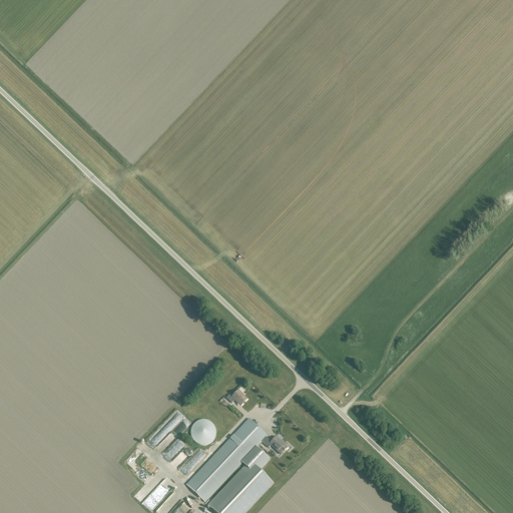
[(234,401),(240,407),(247,400),(241,394),(242,394),(238,391),(231,398),(229,395),(226,399),(231,404),(234,401)]
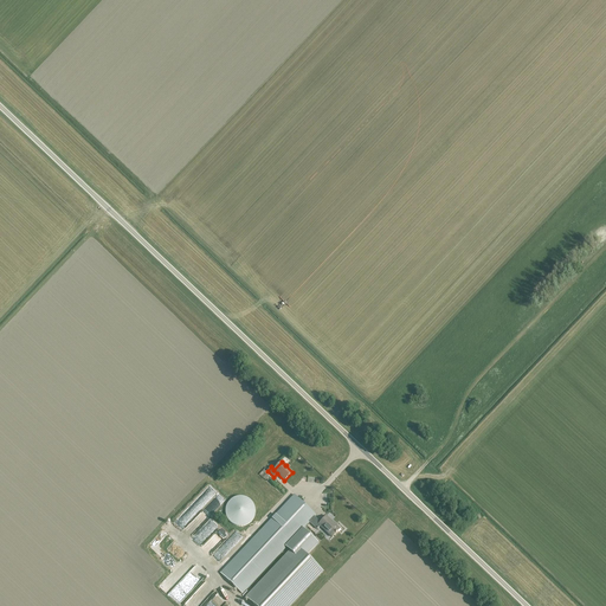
[(337,485),(335,483),(337,481),(331,476),(323,487),(331,492),(337,485)]
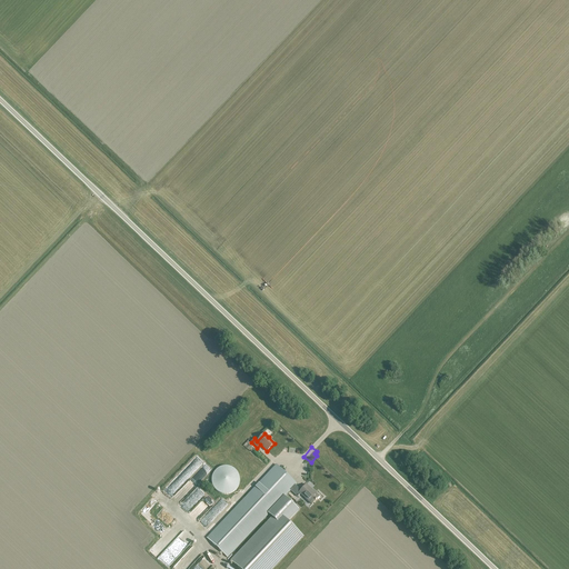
[(191,477),(188,481),(187,488),(189,489),(190,485),(191,482),(195,483),(197,480),(198,476),(202,477),(205,475),(207,475),(210,471),(205,466),(200,465),(201,460),(197,456),(188,465),(188,467),(193,471),(196,472),(192,476),(192,477),(191,477)]
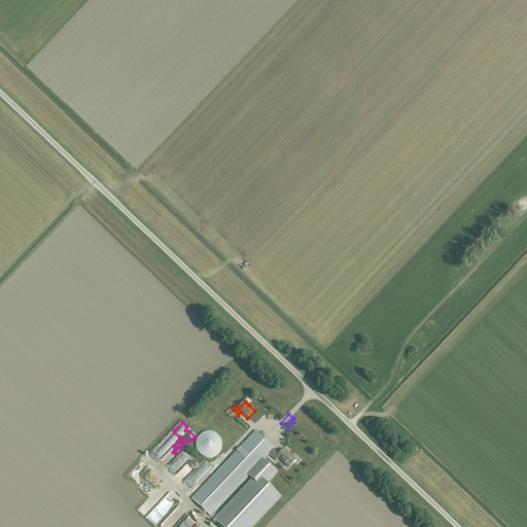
[(245,433),(248,436),(253,430),(251,428),(245,433)]
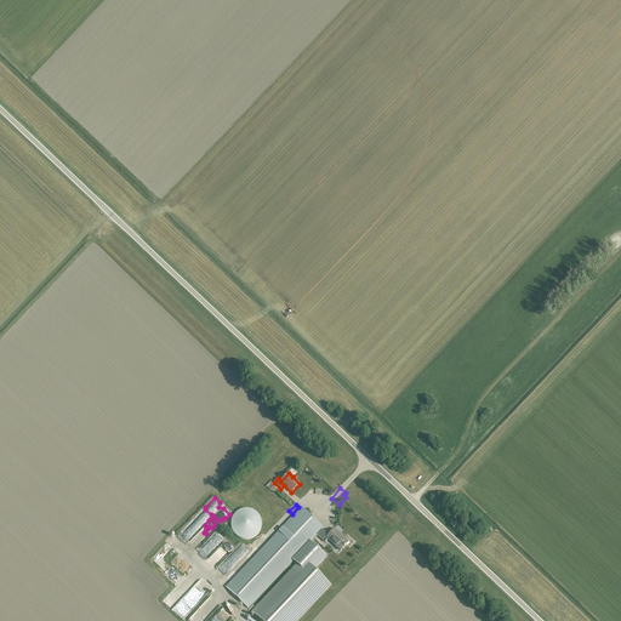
[(241,571),(226,588),(249,609),(294,560),(298,565),(252,613),(261,620),(296,620),(330,586),(313,570),(319,563),(322,559),(322,554),(319,551),(311,542),(317,536),(323,530),(324,529),(301,508),(241,571)]
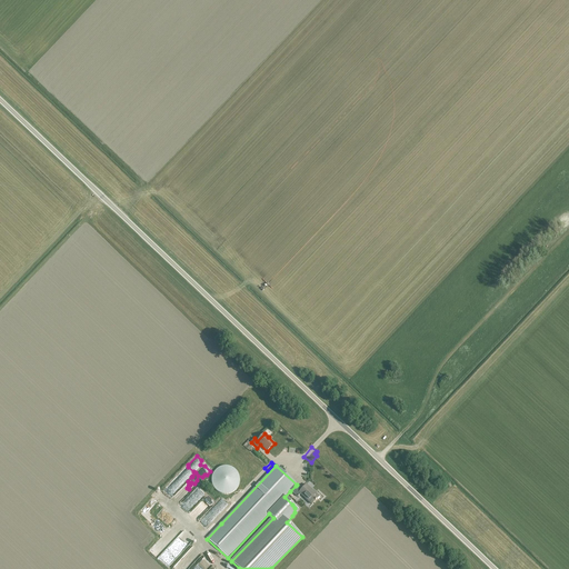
[(187,480),(193,473),(188,467),(180,475),(187,480)]
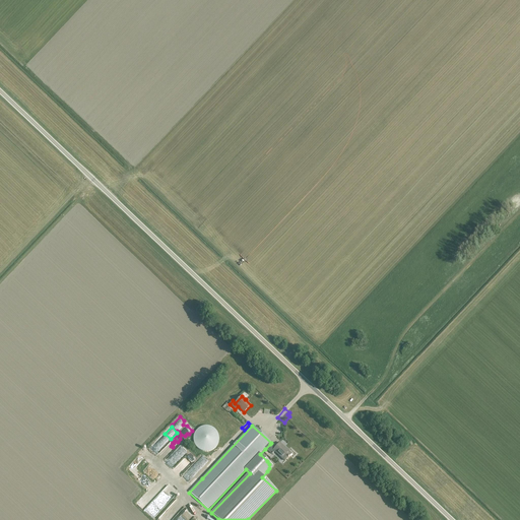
[(156,453),(169,439),(164,434),(150,448),(156,453)]
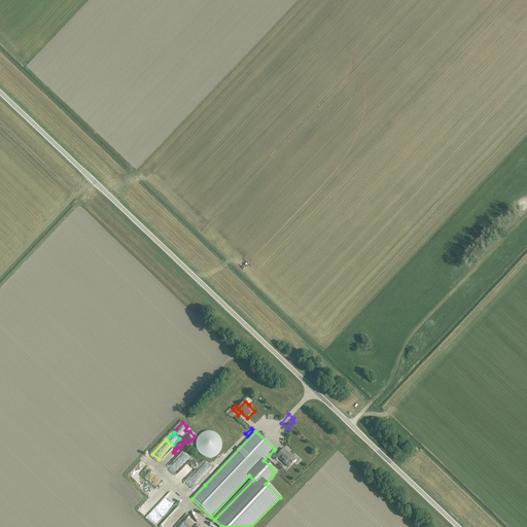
[(279,455),(274,450),(269,455),(276,460),(277,460),(277,459),(278,457),(289,467),(291,464),(292,464),(293,463),(292,463),(295,460),(291,457),(289,459),(288,457),(289,455),(283,449),(279,455)]
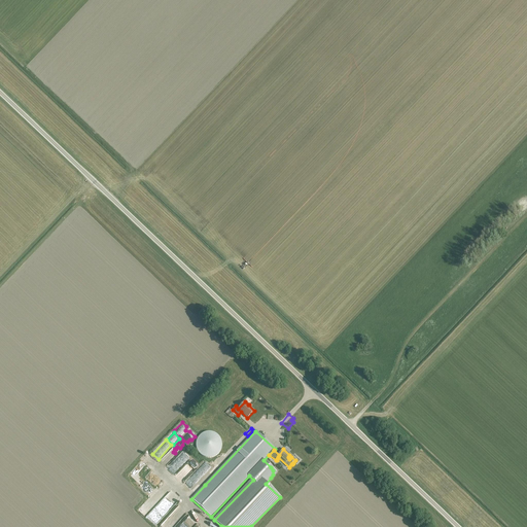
[(168,453),(160,458),(164,465),(172,461),(168,453)]
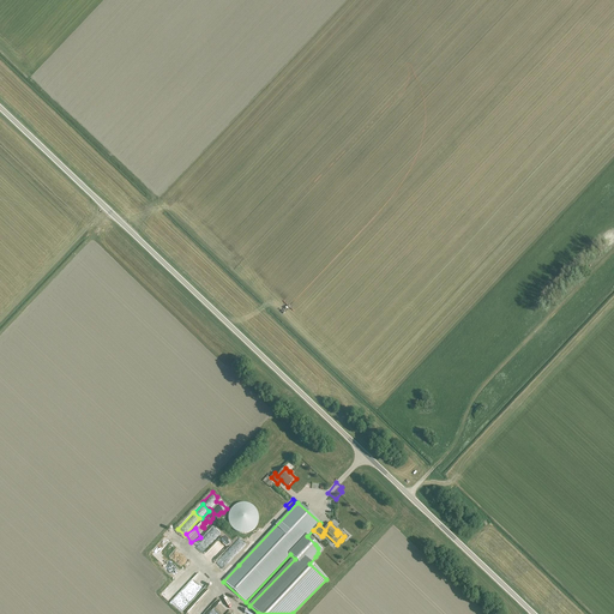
[(211,543),(209,541),(217,534),(212,528),(202,537),(209,546),(211,543)]
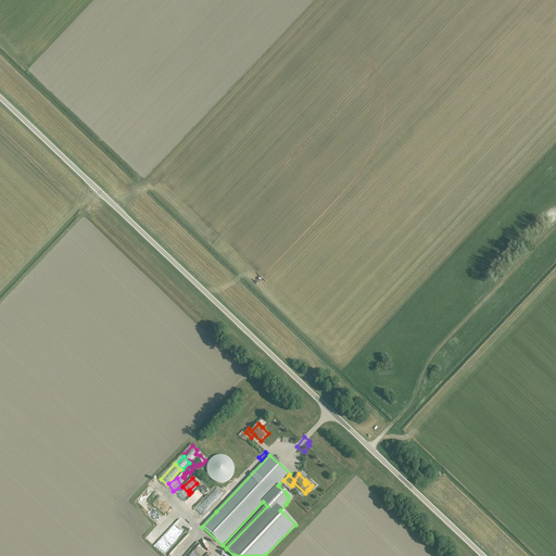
[(189,506),(206,489),(201,484),(184,502),(189,506)]
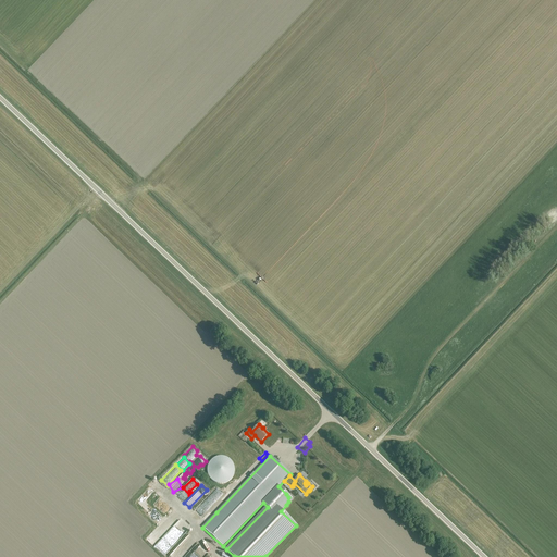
[(200,504),(206,510),(222,494),(217,489),(207,498),(207,497),(200,504)]
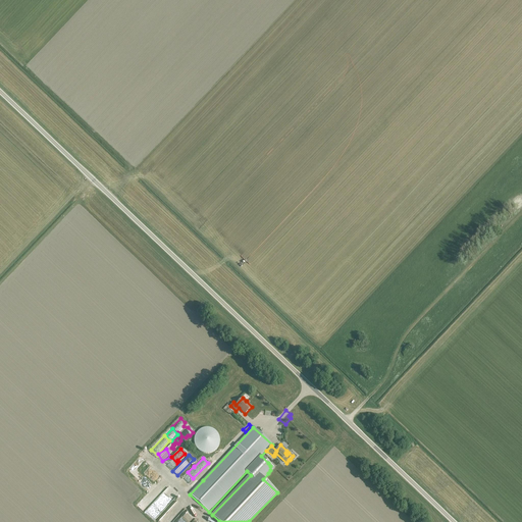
[(163,489),(168,494),(173,488),(168,483),(163,489)]
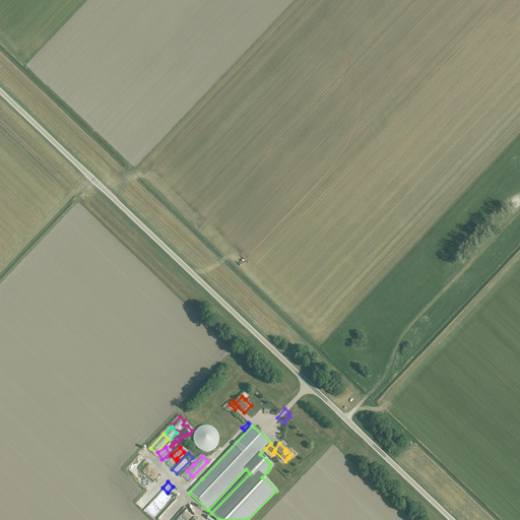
[(174,497),(178,490),(175,488),(170,494),(174,497)]
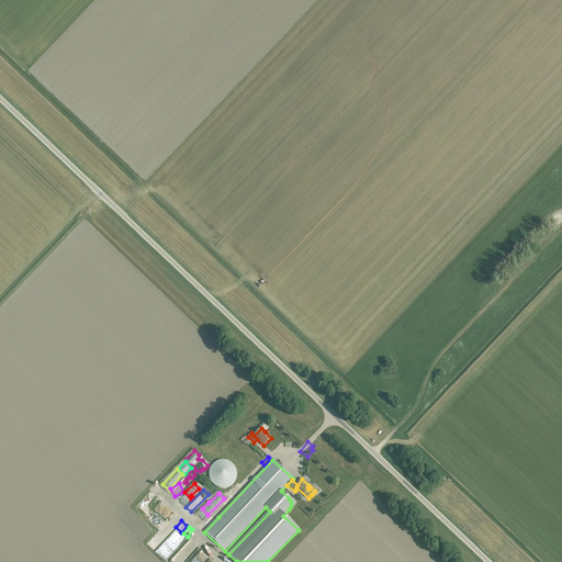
[(169,560),(170,561),(183,561),(199,546),(194,542),(191,547),(194,549),(192,551),(188,547),(181,554),(177,551),(169,560)]
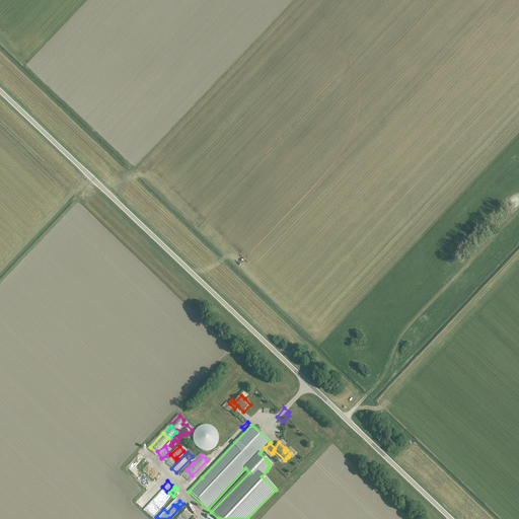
[(186,507),(173,518),(188,518),(186,516),(190,511),(186,507)]
